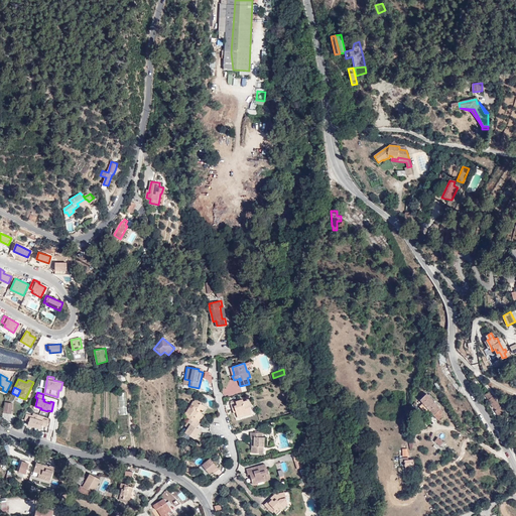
[(429,409),(435,404),(426,394),(420,399),(429,409)]
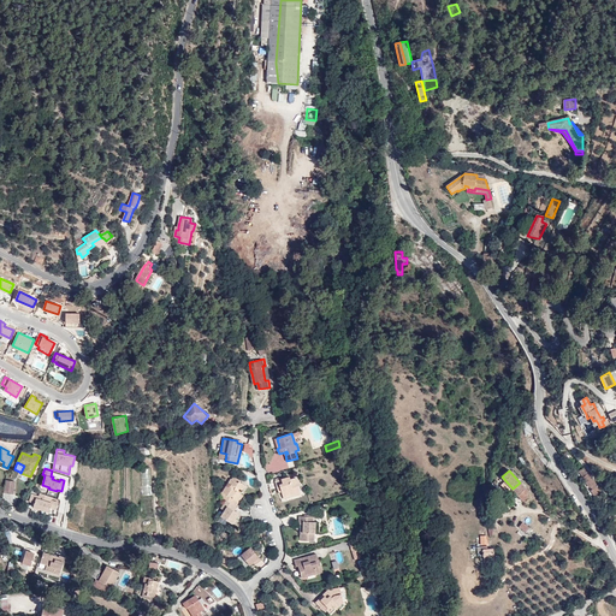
[(588,474),(584,478),(587,483),(586,483),(590,487),(591,487),(592,490),(591,491),(594,496),(602,491),(588,474)]
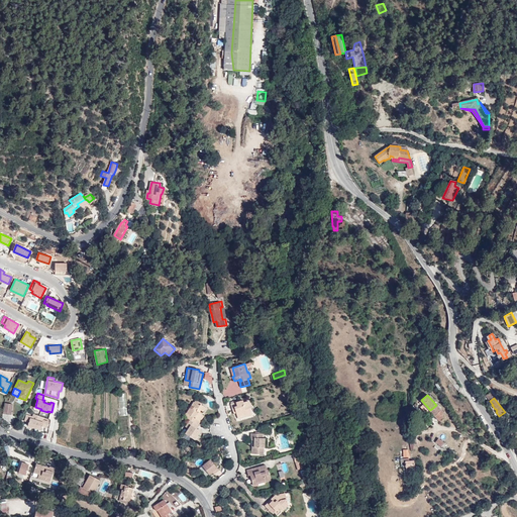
[(242,400),(231,403),(234,413),(236,412),(237,417),(251,413),(250,408),(251,407),(250,402),(247,401),(243,402),(242,400)]
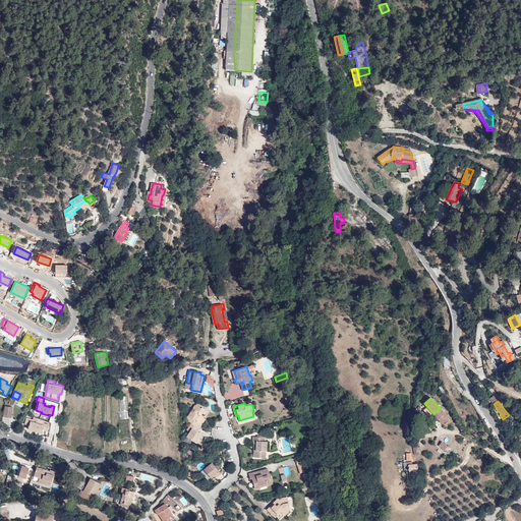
[(187,420),(188,420),(191,423),(199,428),(201,424),(200,424),(205,418),(201,416),(203,414),(205,415),(208,411),(201,407),(200,409),(195,405),(187,416),(189,417),(187,420)]
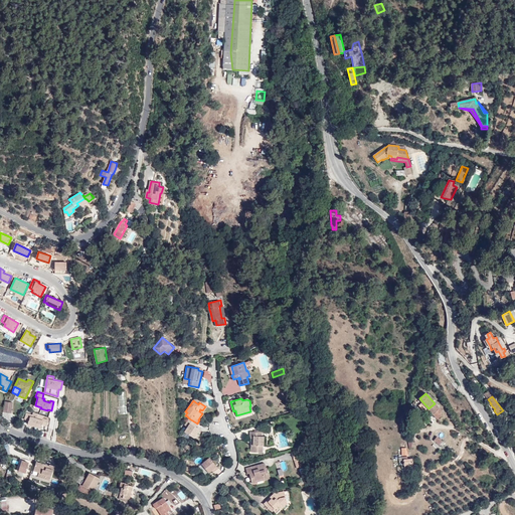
[(442,410),(435,403),(428,408),(438,418),(441,414),(440,412),(442,410)]
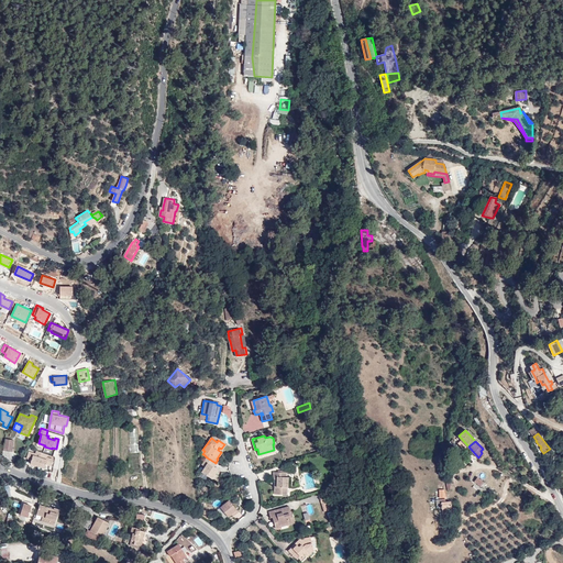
[(30,463),(37,465),(41,456),(42,452),(36,450),(35,453),(29,451),(26,457),(32,459),(30,463)]
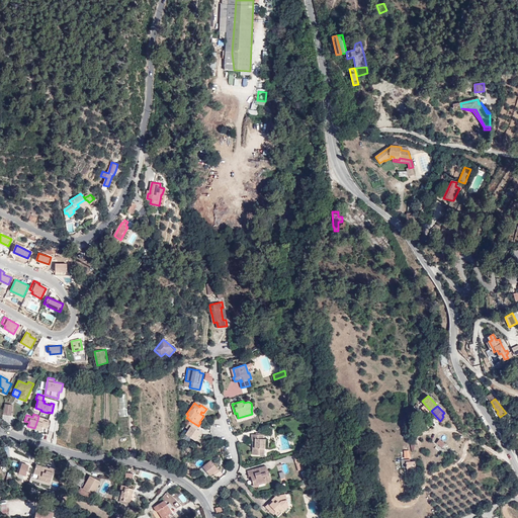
[(37,420),(34,428),(41,430),(42,427),(48,428),(50,422),(44,420),(42,422),(37,420)]
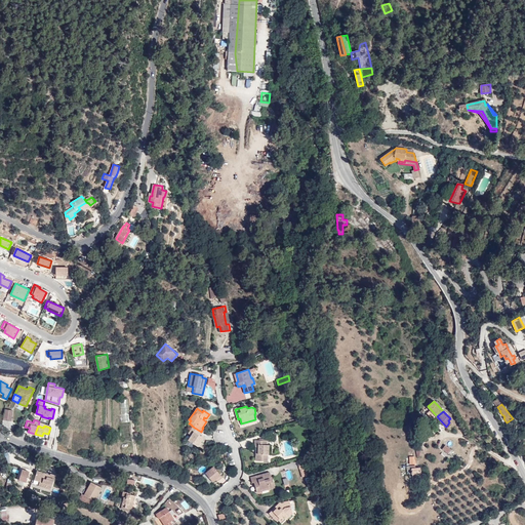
[(201,432),(193,427),(188,434),(191,436),(188,440),(197,446),(200,442),(203,438),(200,436),(198,435),(201,432)]
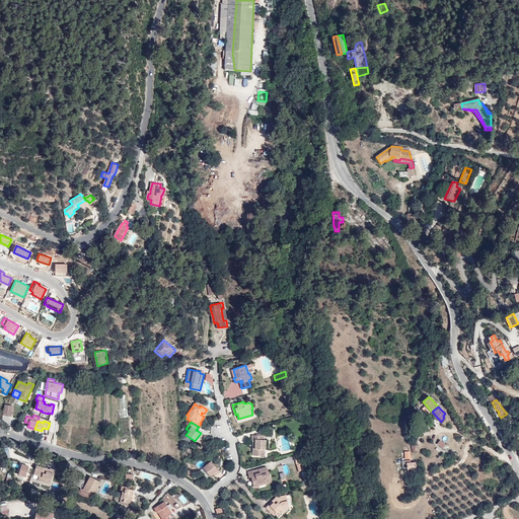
[(255,446),(253,446),(252,455),(265,456),(266,440),(264,440),(264,436),(252,435),(252,442),(253,442),(255,442),(255,446)]
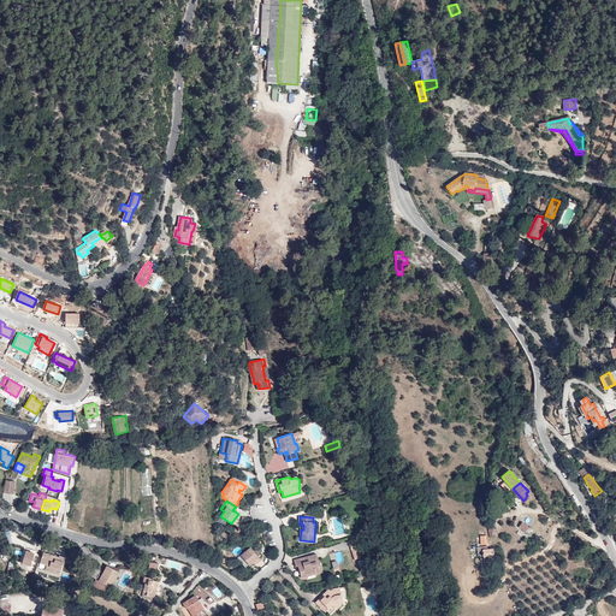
[(519,526),(526,532),(529,527),(522,522),(519,526)]
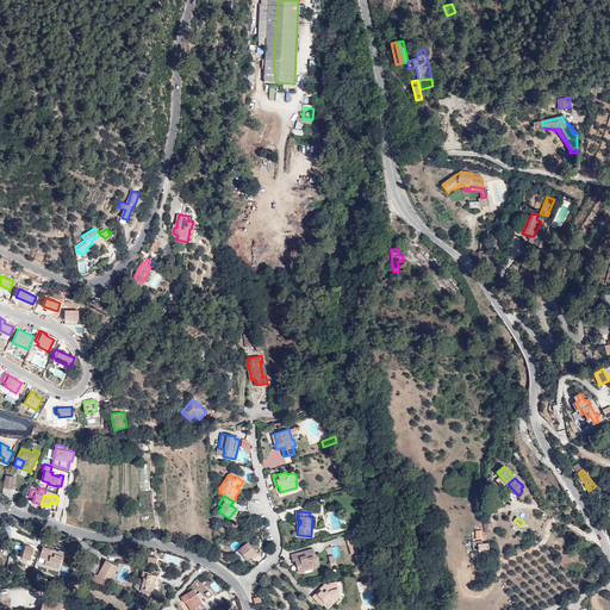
[(481,543),(481,530),(477,530),(477,541),(478,541),(479,549),(489,549),(489,543),(481,543)]
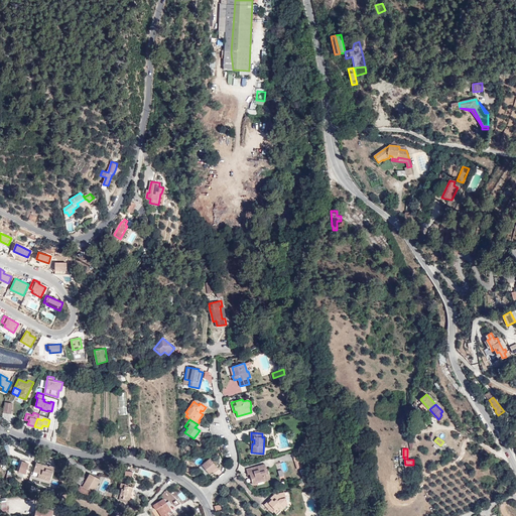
[(298,452),(292,453),(293,455),(295,461),(299,460),(301,460),(298,452)]
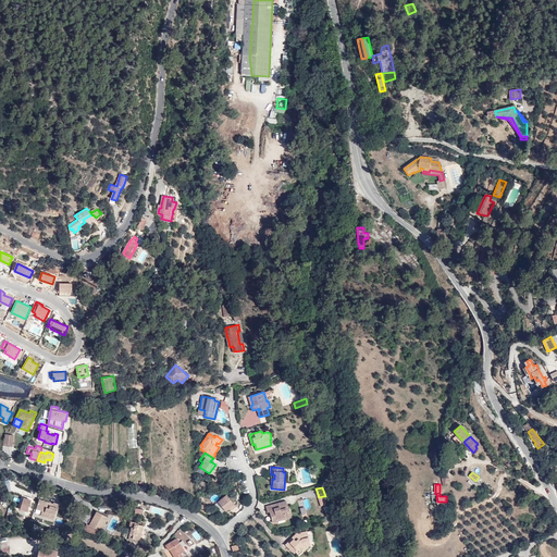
[(226,495),(218,502),(225,511),(229,509),(231,510),(235,507),(226,495)]
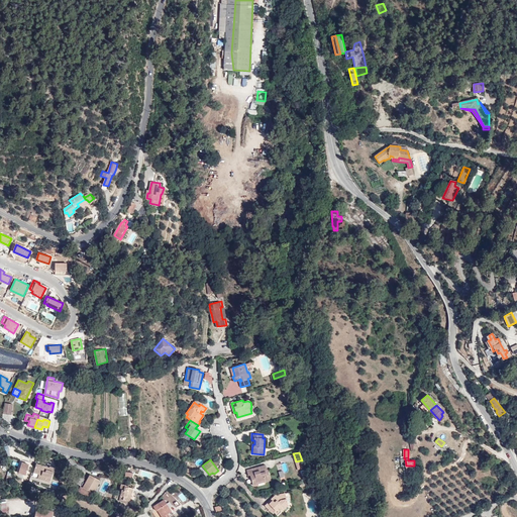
[(22,461),(19,472),(26,475),(29,463),(22,461)]
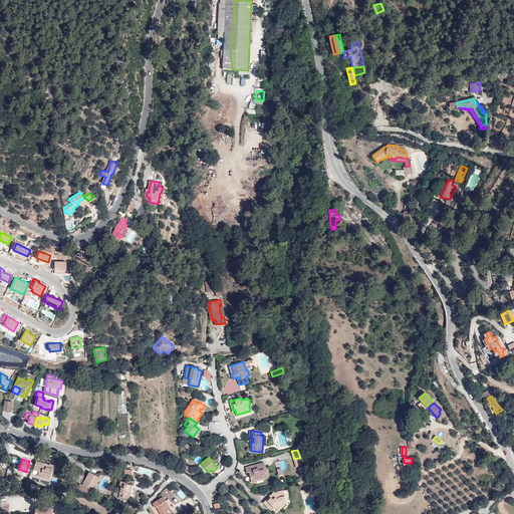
[(36,461),(34,469),(39,471),(38,475),(50,479),(54,466),(49,464),(49,465),(36,461)]
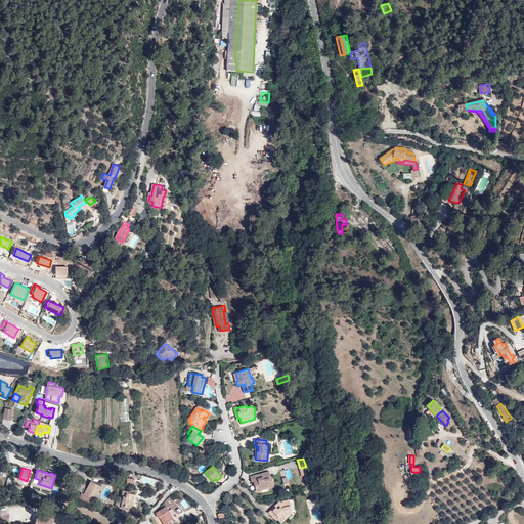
[(261,487),(274,484),(272,476),(271,476),(269,471),(251,476),(252,481),(254,481),(256,490),(261,489),(261,487)]
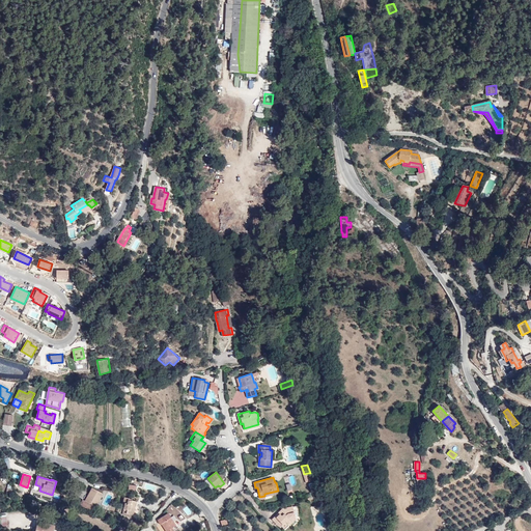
[(83,499),(80,503),(92,510),(100,498),(101,498),(103,493),(92,487),(85,501),(83,499)]
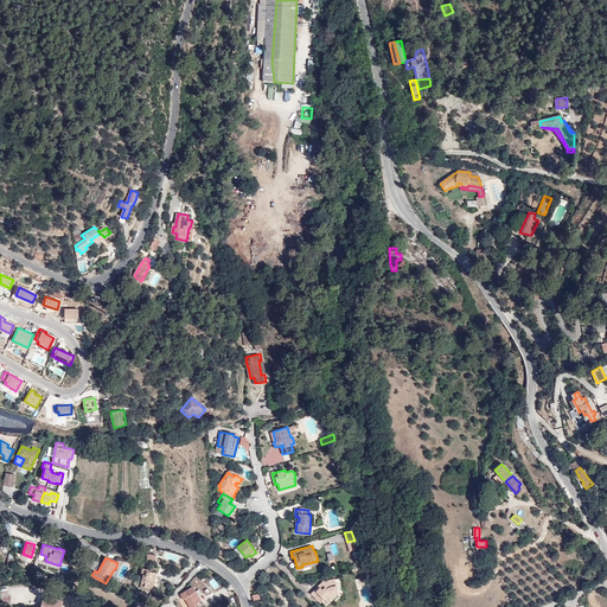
[(153,579),(154,579),(157,573),(151,572),(151,569),(142,568),(141,574),(144,574),(141,586),(151,588),(153,579)]
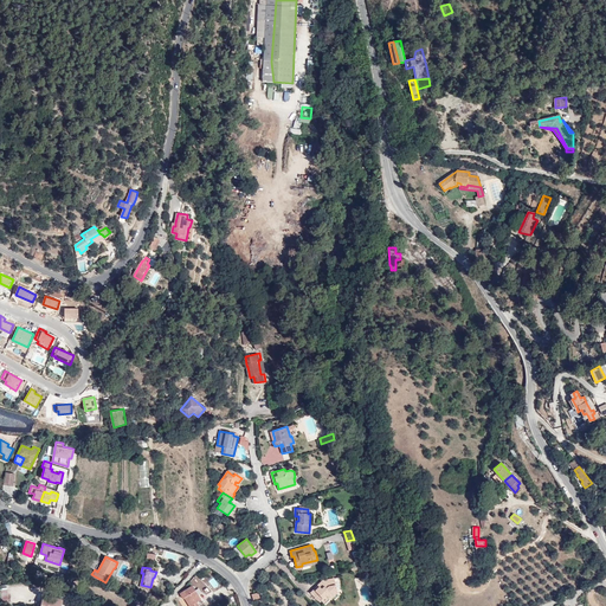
[(212,578),(208,581),(204,575),(200,580),(195,575),(191,581),(206,598),(219,585),(212,578)]
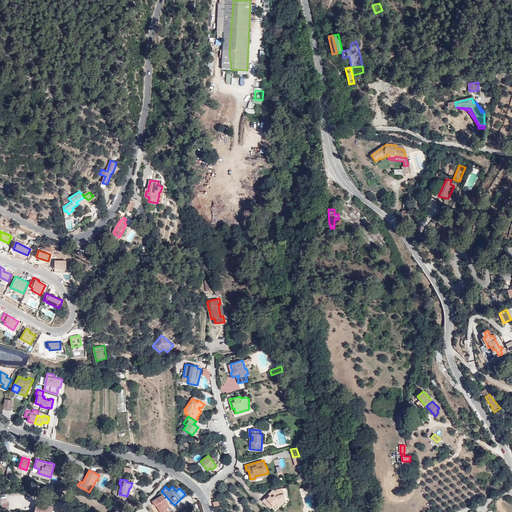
[(278,504),(284,498),(283,489),(273,490),(263,497),(266,502),(270,507),(271,506),(275,510),(280,505),(278,504)]
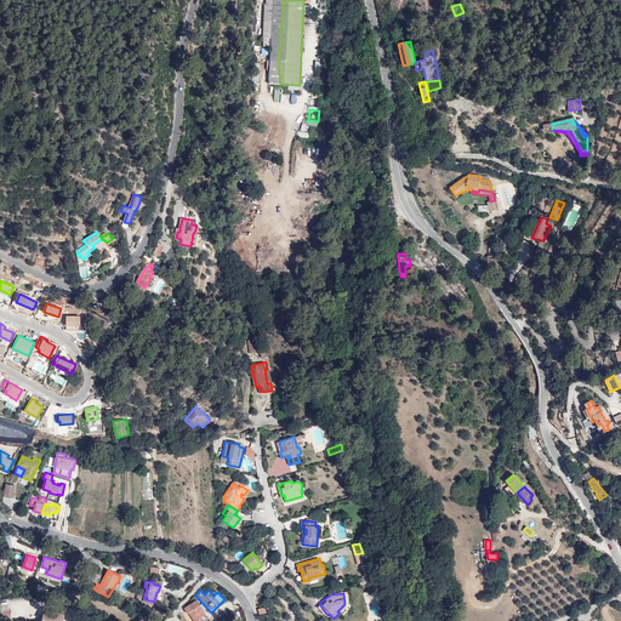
[(201,620),(200,619),(206,614),(197,600),(184,609),(188,614),(189,613),(194,620),(201,620)]
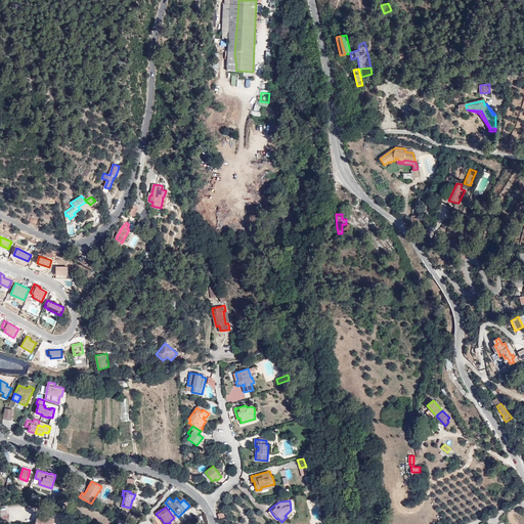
[(52,523),(54,518),(38,515),(35,523),(52,523)]
